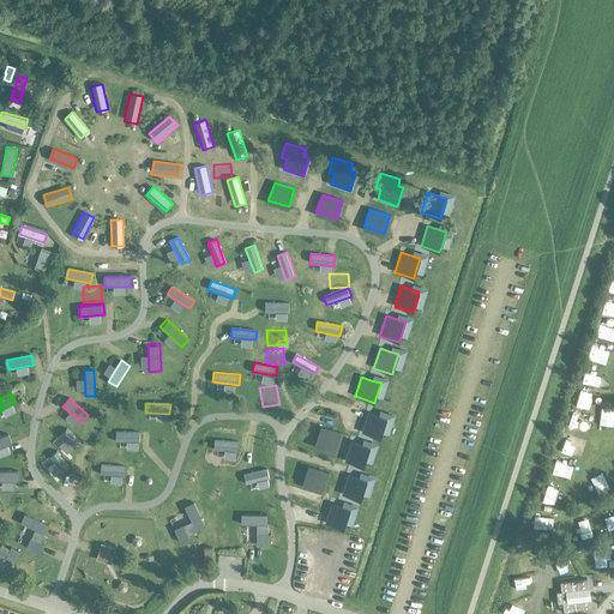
[(613,408),(605,408),(603,421),(613,421),(613,408)]
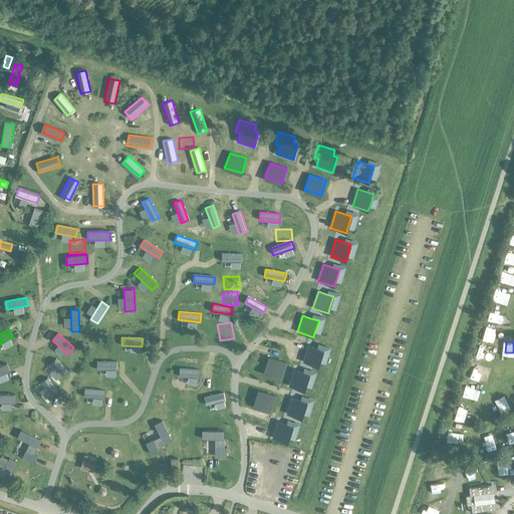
[(323,349),(317,347),(308,345),(302,361),(318,367),(319,362),(323,349)]
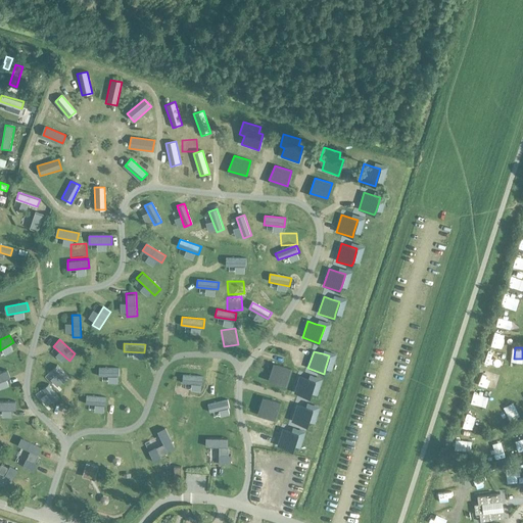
[(497,366),(500,358),(487,353),(485,363),(497,366)]
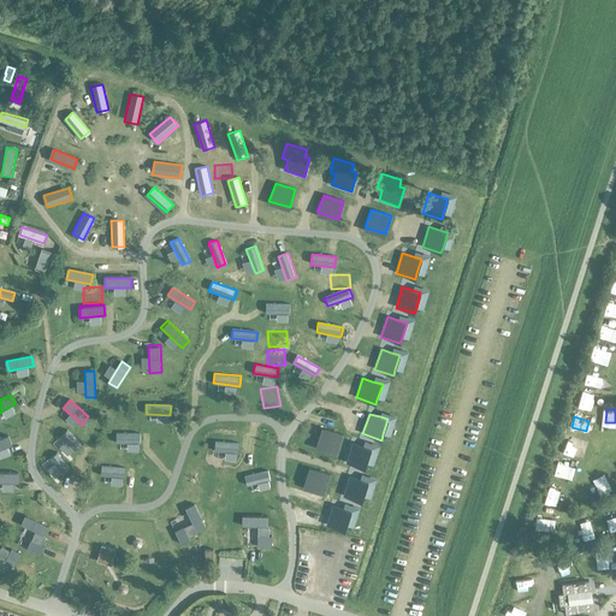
[(314,449),(336,455),(343,434),(321,428),(314,449)]
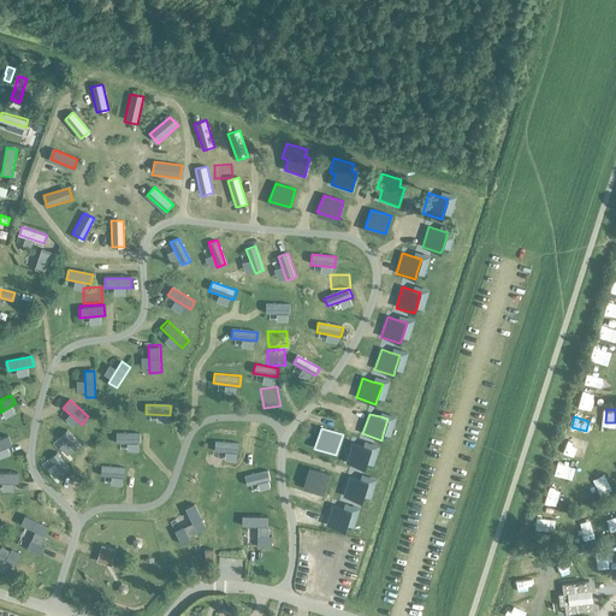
[(60,436),(75,451),(81,446),(66,431),(60,436)]
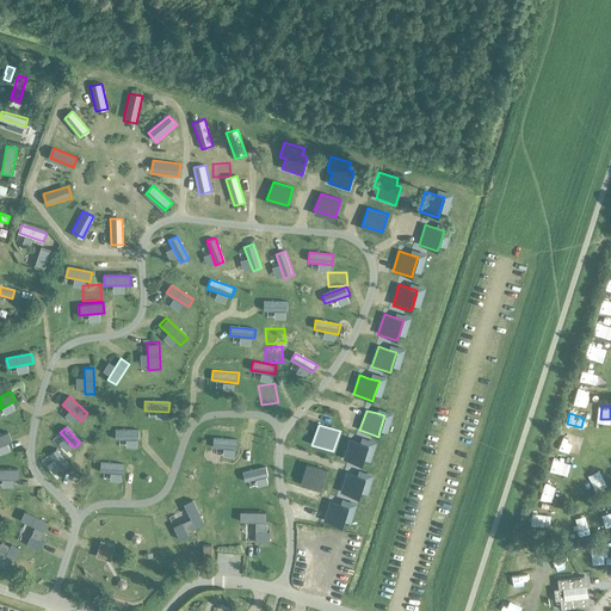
[(139,431),(115,430),(113,439),(139,440),(139,431)]
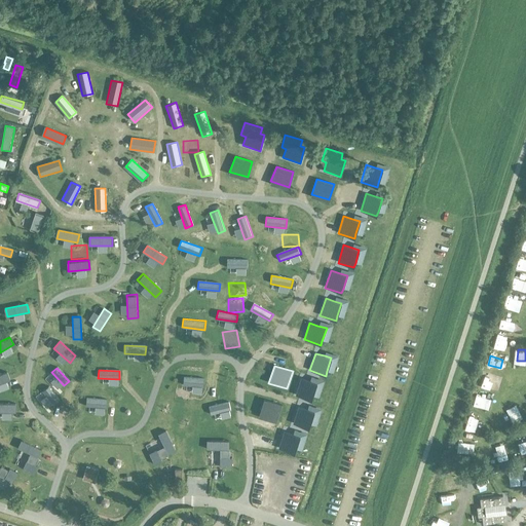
[(0,375),(0,383),(11,380),(8,372),(0,375)]
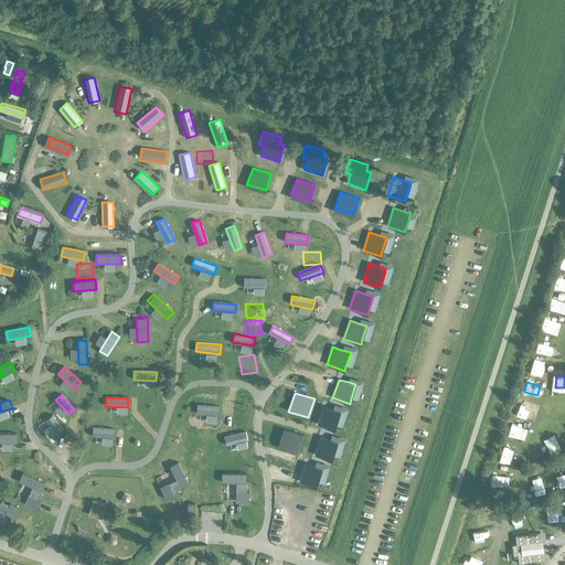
[(220,406),(198,404),(198,413),(220,414),(220,406)]
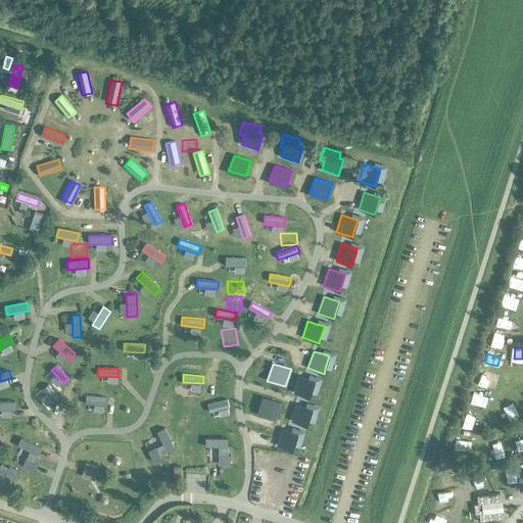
[(486,386),(489,378),(479,375),(476,383),(486,386)]
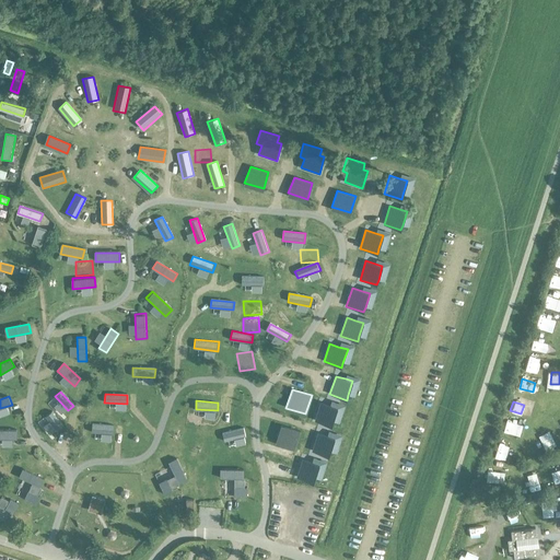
[(337,408),(328,405),(321,403),(314,420),(331,427),(333,422),(337,408)]
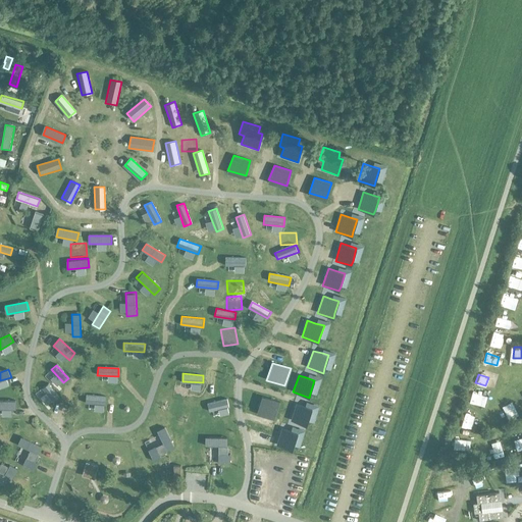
[(59,397),(48,384),(41,389),(52,403),(59,397)]
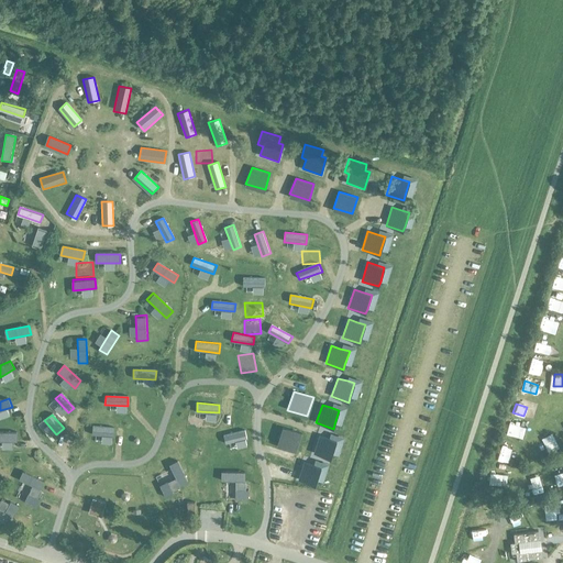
[(508,421),(506,432),(518,435),(521,423),(508,421)]
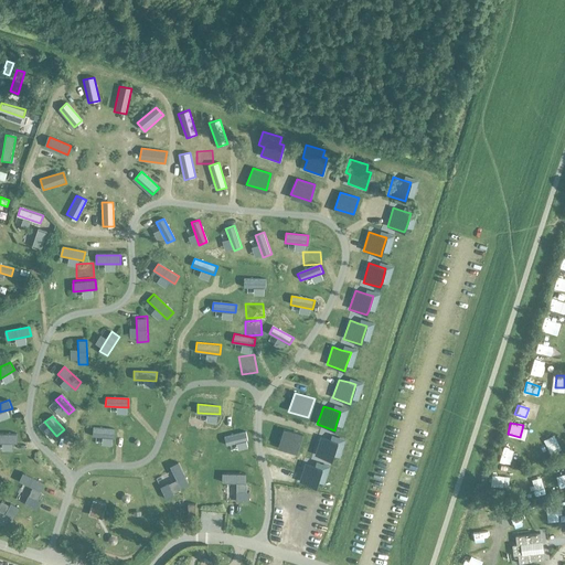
[(115,429),(93,428),(92,437),(114,438),(115,429)]
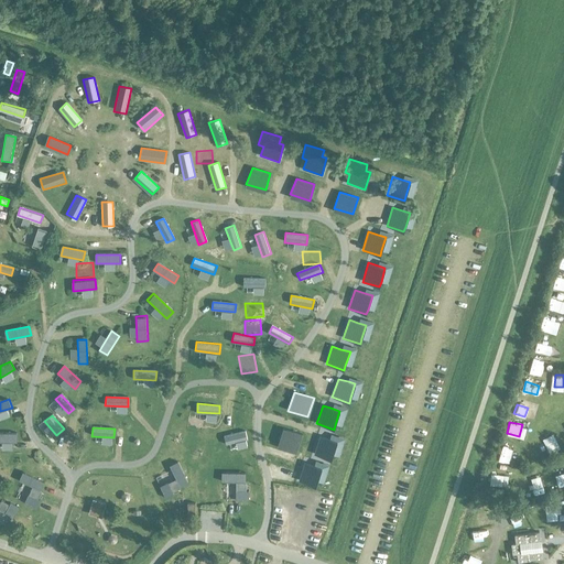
[(295,454),(302,435),(283,429),(277,447),(295,454)]
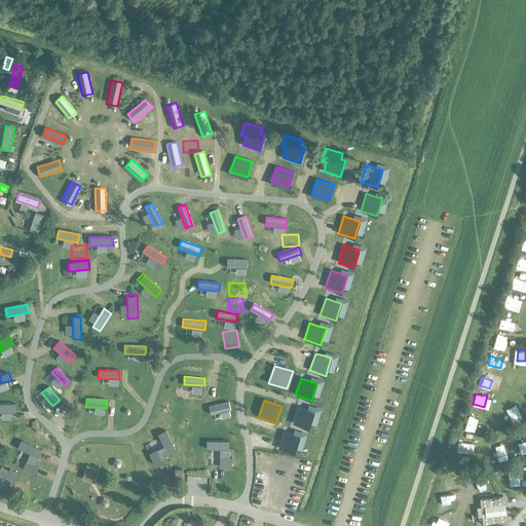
[(229,403),(210,407),(212,415),(230,411),(229,403)]
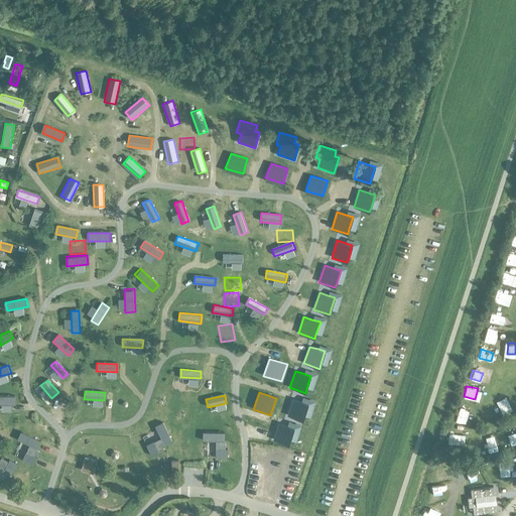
[(502,413),(512,409),(506,395),(496,399),(502,413)]
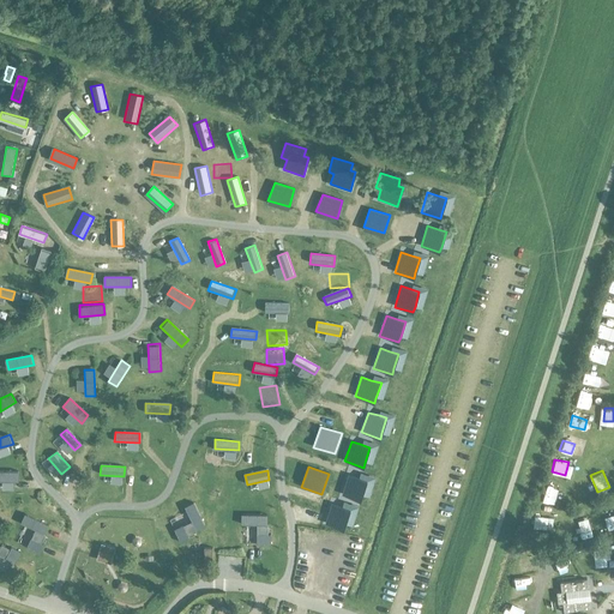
[(19,471),(0,471),(0,481),(19,481),(19,471)]
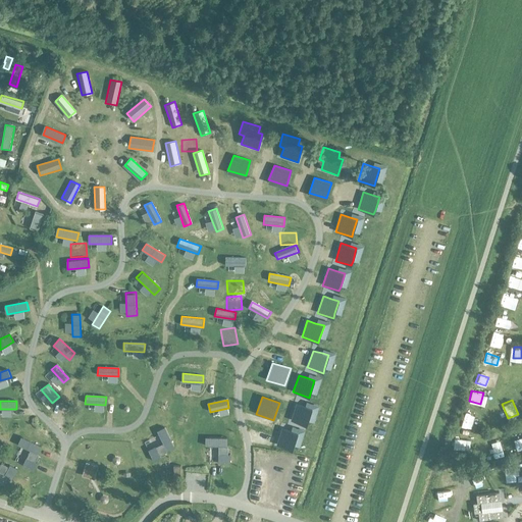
[(306,426),(308,421),(312,409),(305,406),(296,403),(290,421),(306,426)]
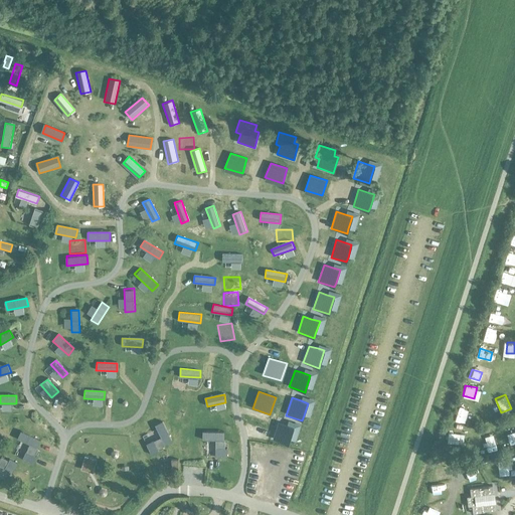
[(481,405),(485,419),(495,416),(491,402),(481,405)]
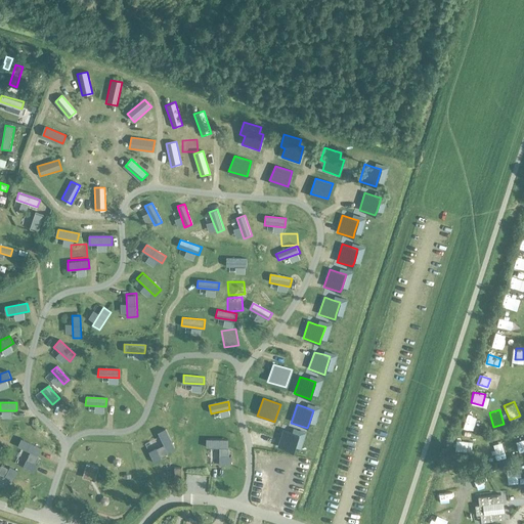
[(465,416),(465,427),(476,427),(477,417),(465,416)]
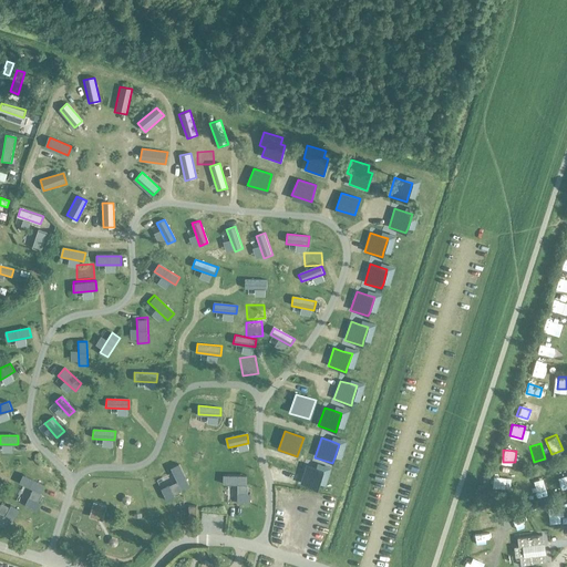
[(181,491),(191,485),(179,464),(171,468),(181,491)]
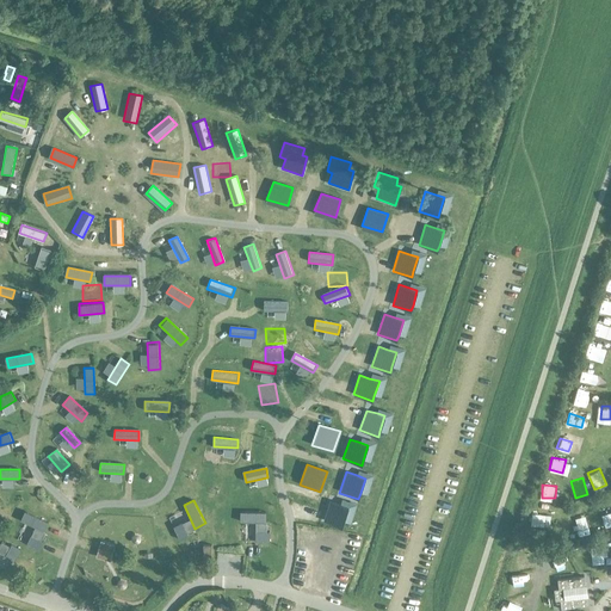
[(339,505),(329,501),(323,522),(341,528),(344,522),(349,507),(339,505)]
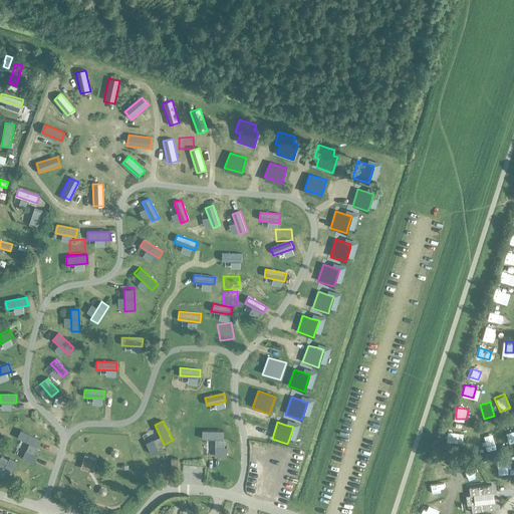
[(40,439),(21,430),(17,438),(37,447),(40,439)]
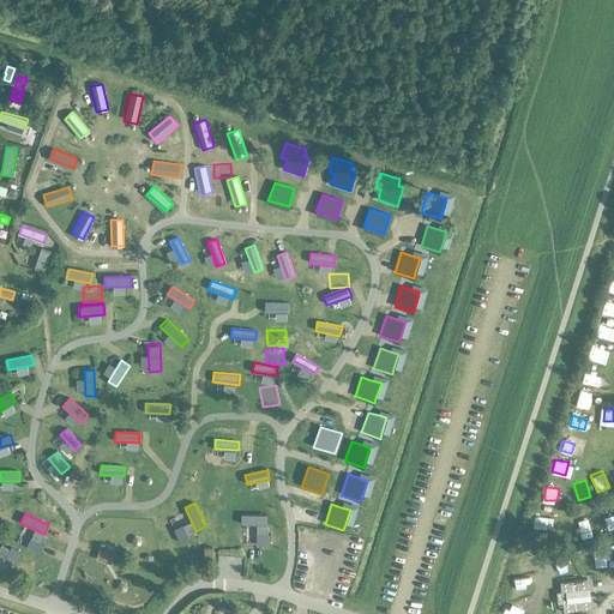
[(613,525),(613,524),(612,515),(601,517),(603,528),(613,525)]
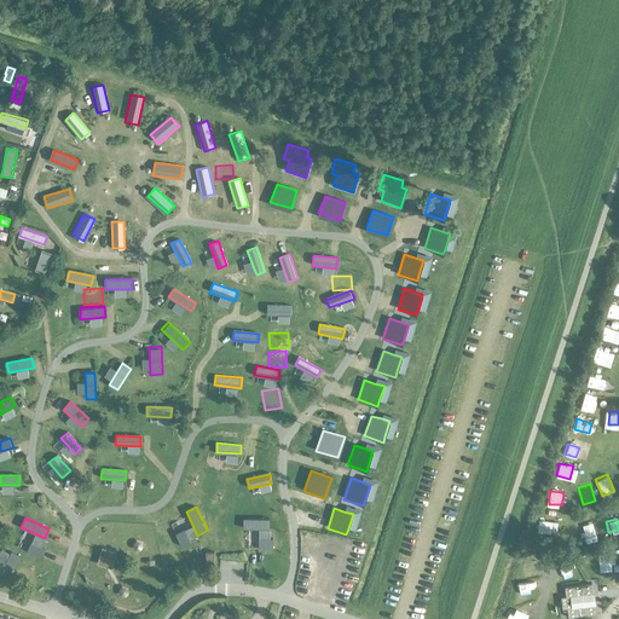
[(244,520),(244,530),(271,531),(271,521),(244,520)]
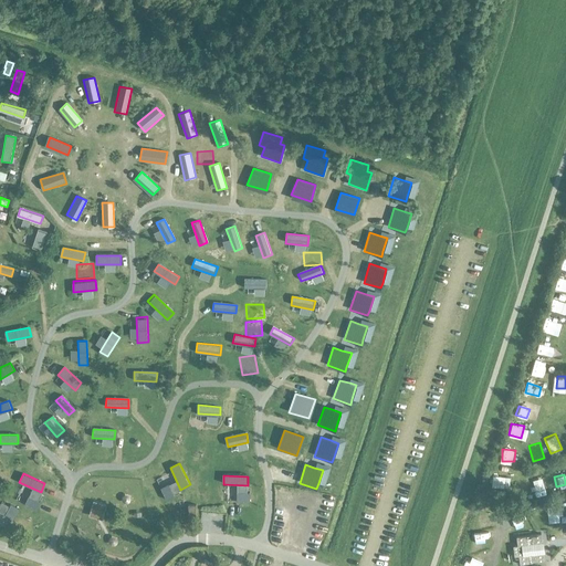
[(489,492),(504,490),(502,478),(488,480),(489,492)]
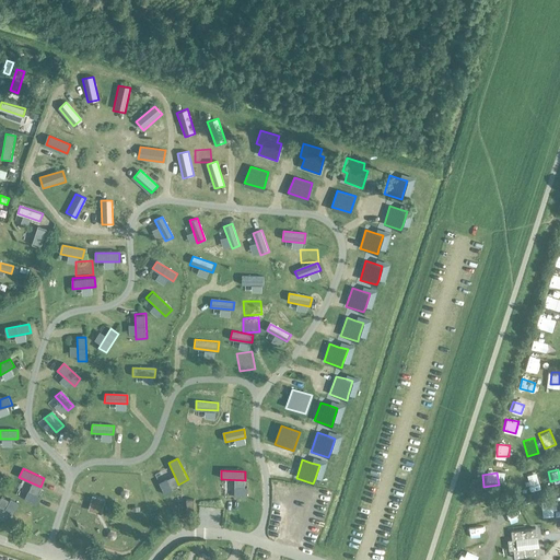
[(511,493),(521,493),(522,478),(512,478),(511,493)]
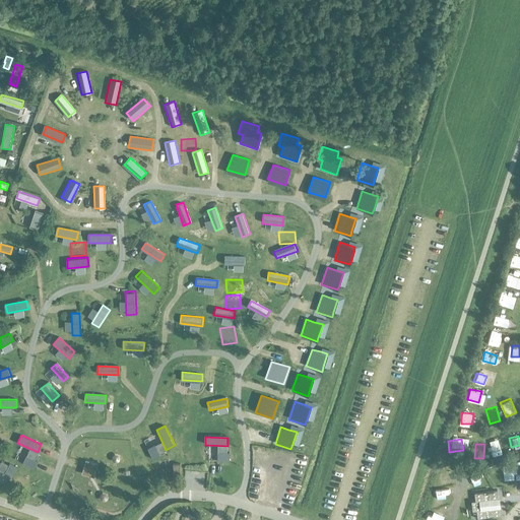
[(155,446),(147,449),(152,460),(160,456),(155,446)]
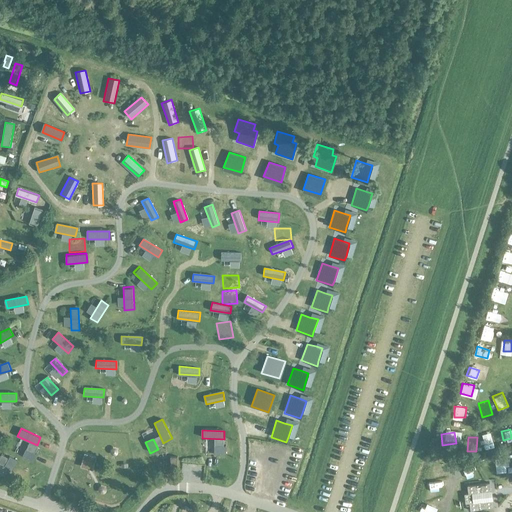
[(214,446),(214,454),(226,455),(226,447),(214,446)]
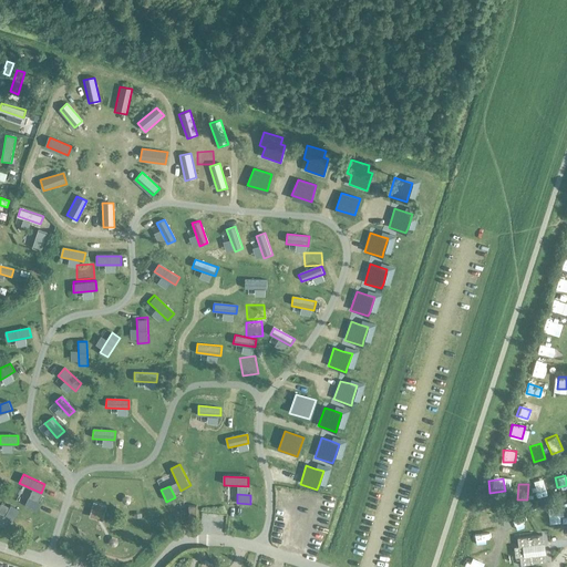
[(554,524),(565,522),(563,505),(550,507),(554,524)]
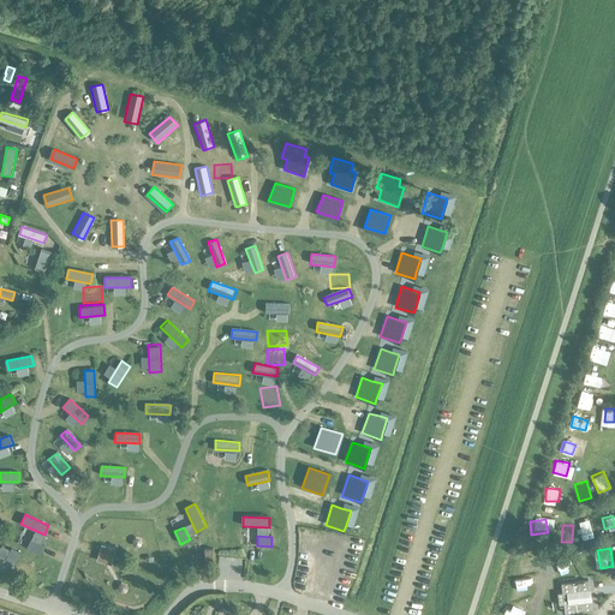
[(515,569),(524,572),(523,575),(531,578),(536,562),(519,557),(515,569)]
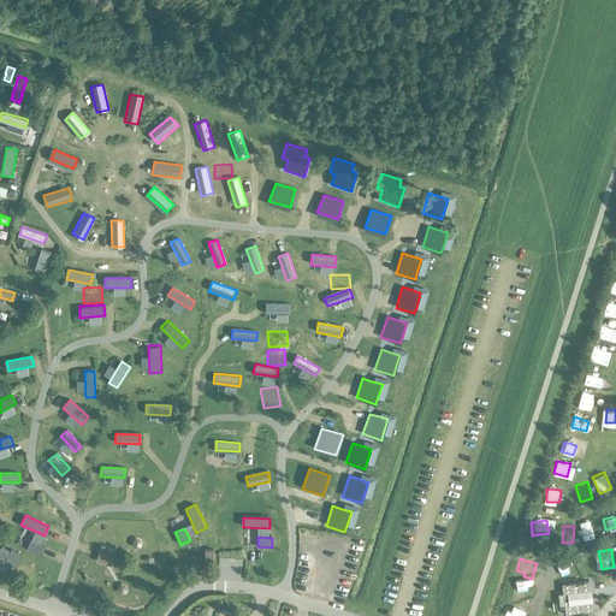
[(593,611),(592,602),(590,603),(587,591),(590,591),(588,581),(562,585),(563,594),(558,594),(560,605),(564,605),(566,615),(593,611)]
